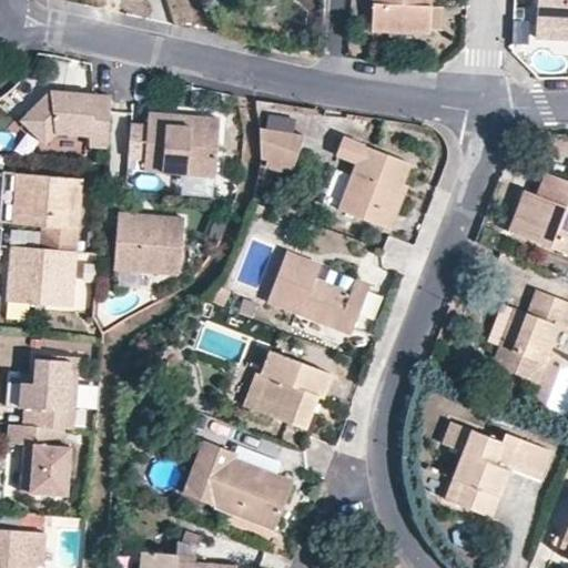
[(372,0),(371,30),(429,33),(429,29),(430,6),(430,0),(372,0)]
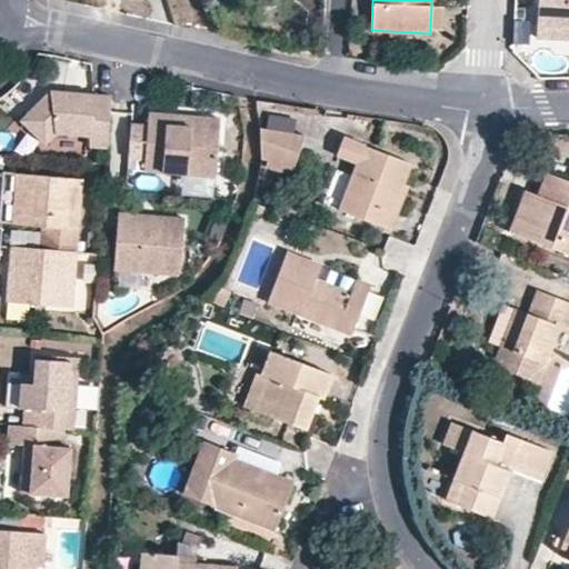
[(568,0),(538,0),(538,23),(568,23),(568,0)]
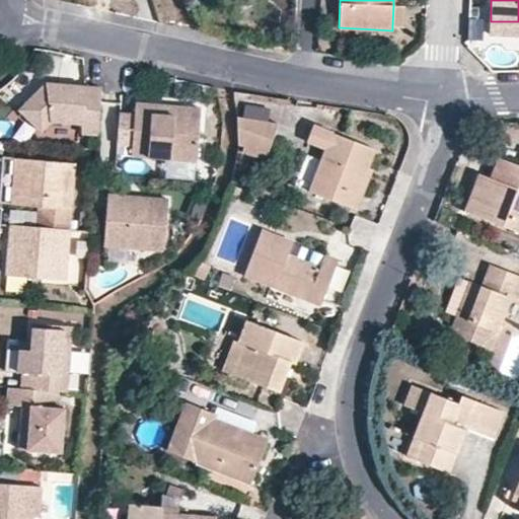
[(392,26),(402,27),(403,6),(393,5),(392,26)]
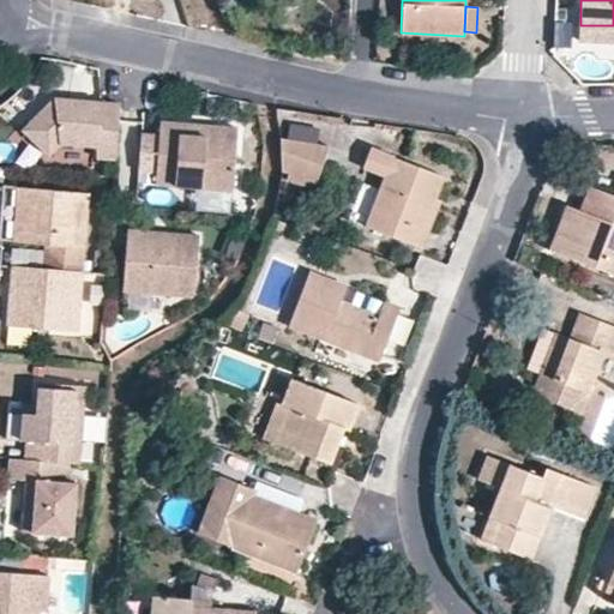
[(579,40),(613,41),(613,25),(581,25),(579,40)]
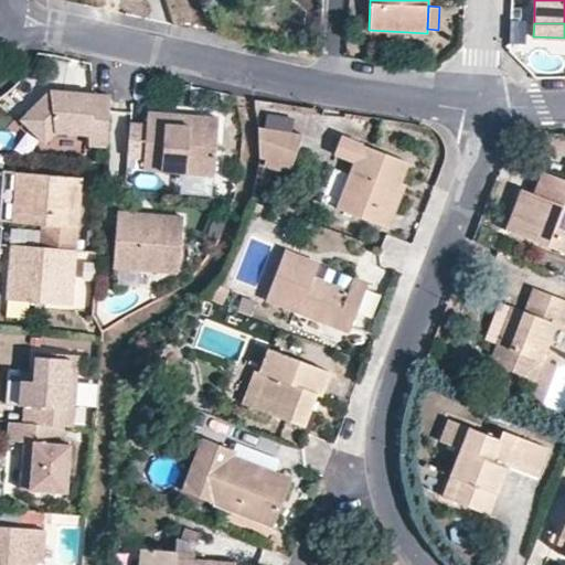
[(103,157),(105,105),(45,99),(17,132),(39,155),(52,140),(87,144),(86,155),(103,157)]
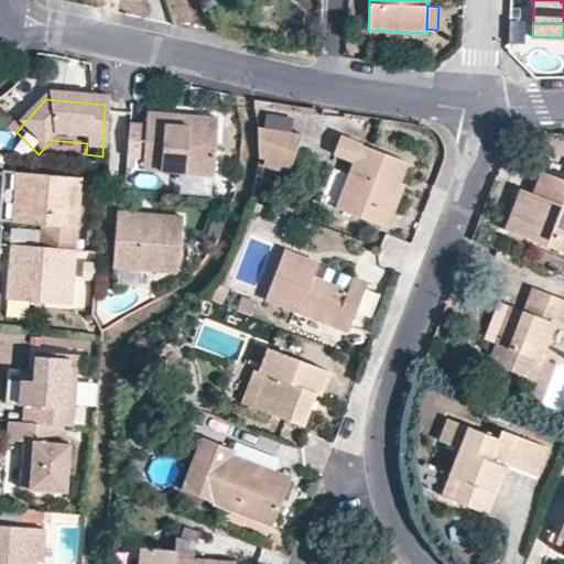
[(141,159),(141,171),(213,176),(217,120),(185,118),(185,127),(163,125),(163,116),(142,115),(142,123),(126,122),(122,156),(141,159)]
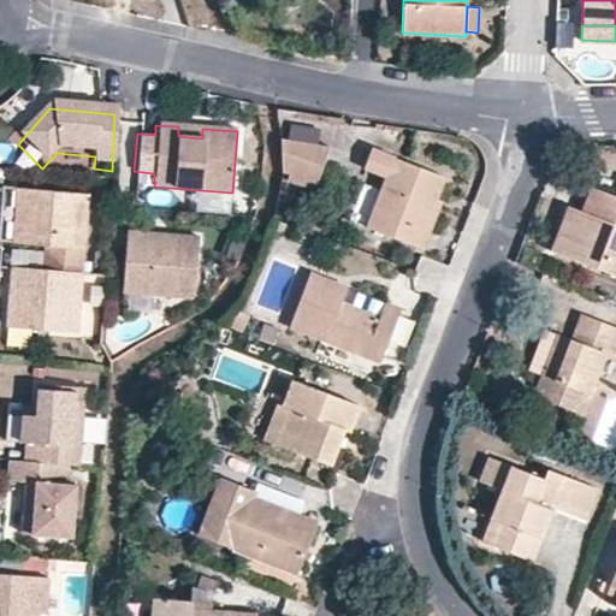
[(289,141),(317,143),(318,128),(290,125),(289,141)]
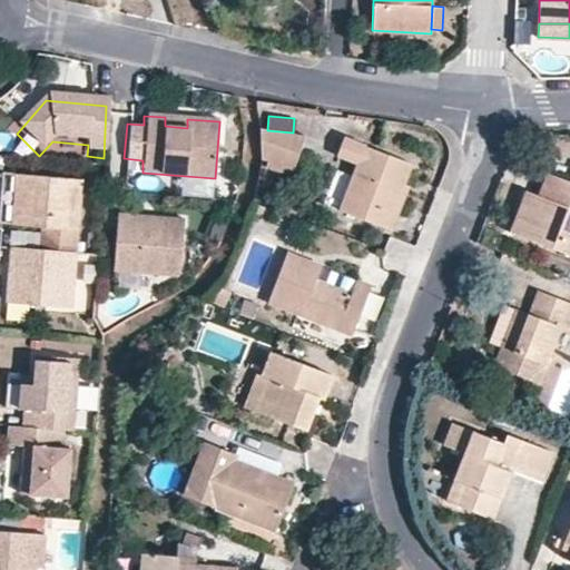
[(165,117),(165,126),(187,128),(187,119),(165,117)]
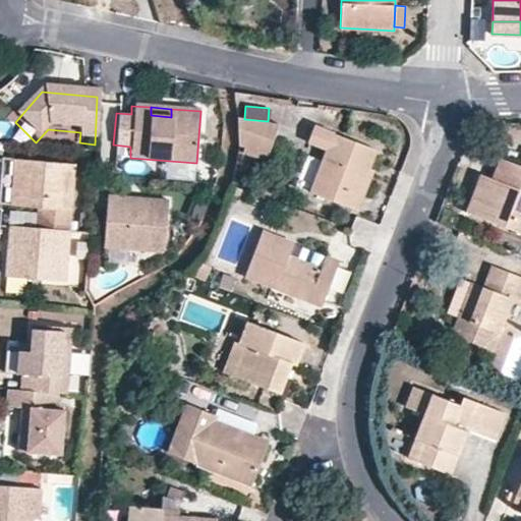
[(246,148),(262,154),(271,156),(281,125),(240,119),(241,146),(246,148)]
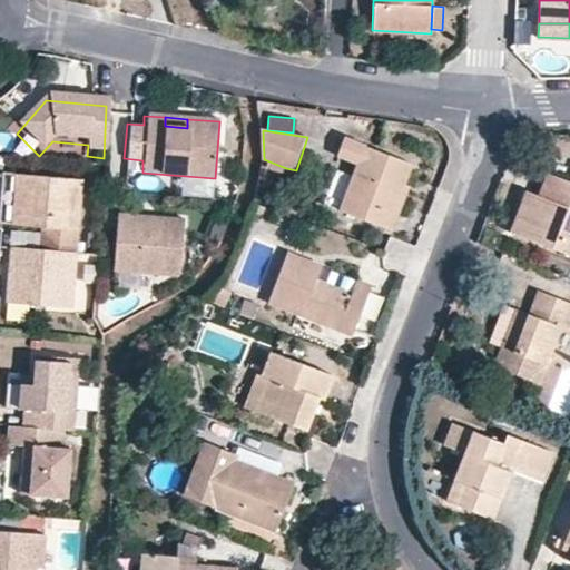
[(393,212),(404,184),(412,163),(344,137),(336,157),(357,165),(340,210),(392,231),(397,214),(393,212)]
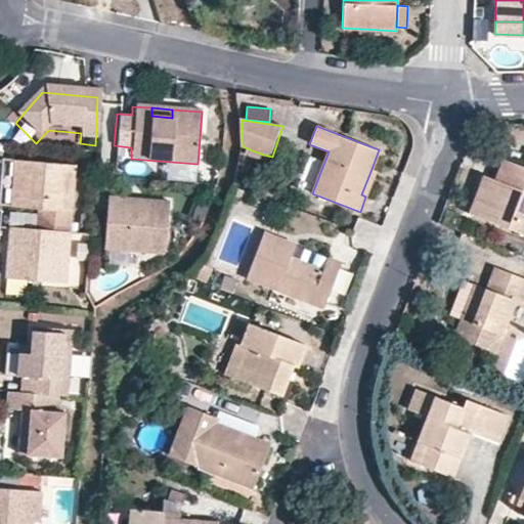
[(261,161),(263,155),(248,148),(246,156),(261,161)]
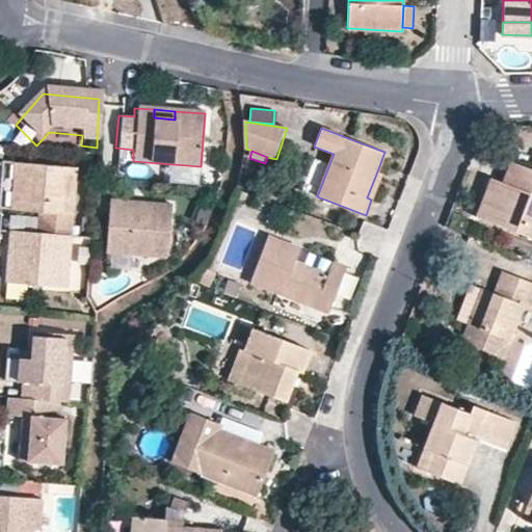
[(515,179),(522,166),(506,161),(503,174),(515,179)]
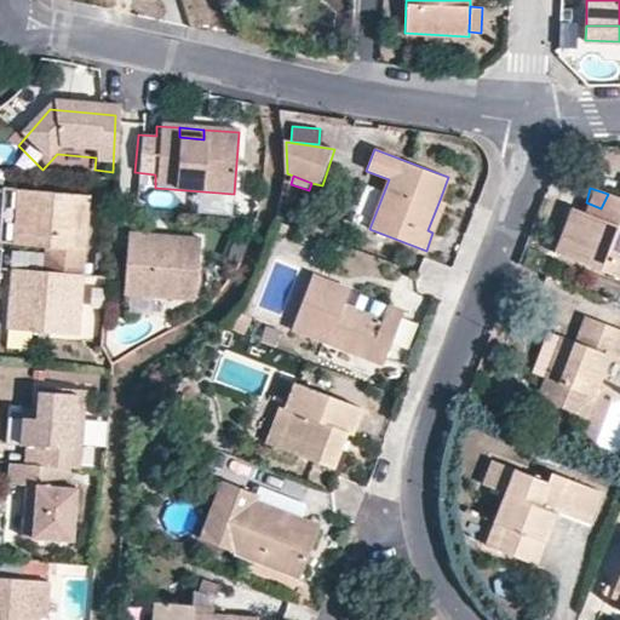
[(13,248),(45,252),(44,276),(84,280),(87,201),(18,194),(13,248)]
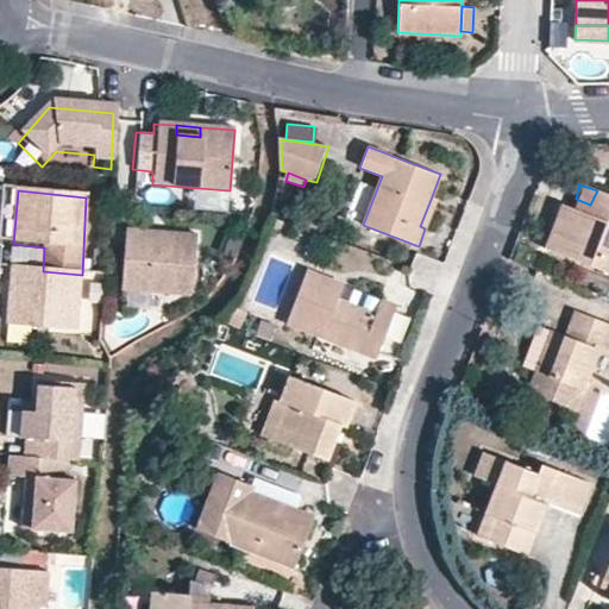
[(608,194),(597,190),(590,205),(576,199),(572,208),(556,202),(540,248),(608,272),(608,194)]
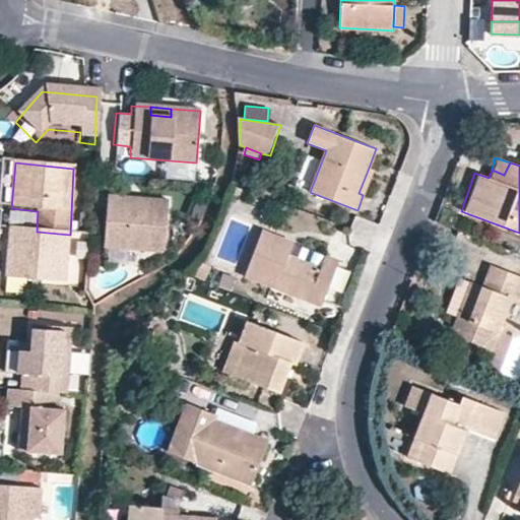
[(373,170),(369,168),(359,193),(363,195),(373,170)]
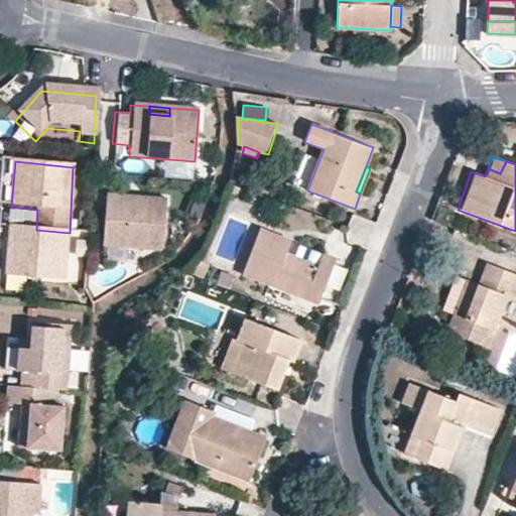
[(208,200),(194,195),(186,214),(200,219),(208,200)]
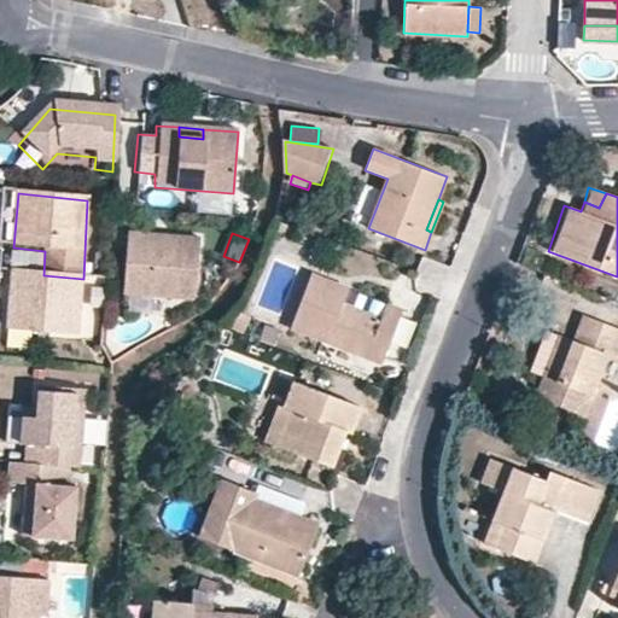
[(174,240),(174,249),(151,248),(152,239),(129,238),(124,295),(197,299),(202,243),(174,240)]
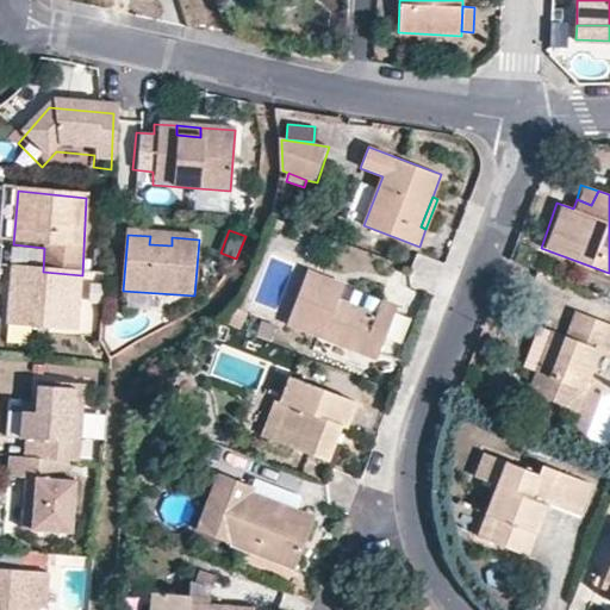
[(150,236),(149,244),(172,246),(172,237),(150,236)]
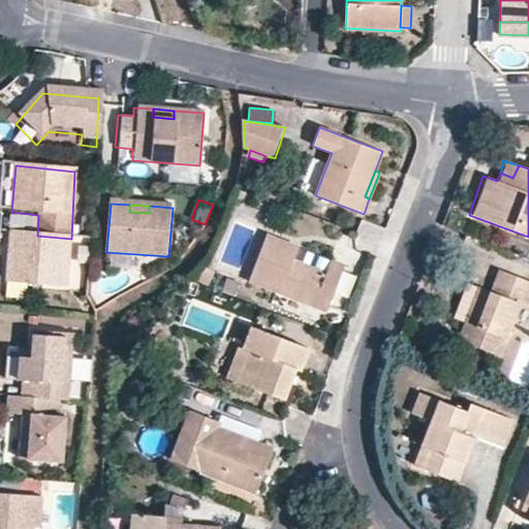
[(29,288),(68,291),(71,239),(37,236),(8,232),(8,248),(19,250),(18,265),(7,262),(7,287),(29,288)]
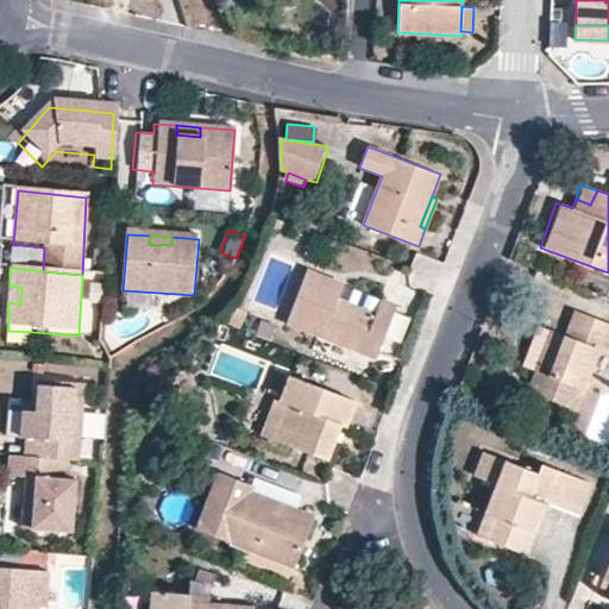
[(345,287),(307,272),(287,326),(322,339),(380,360),(400,308),(380,301),(374,315),(339,302),(345,287)]
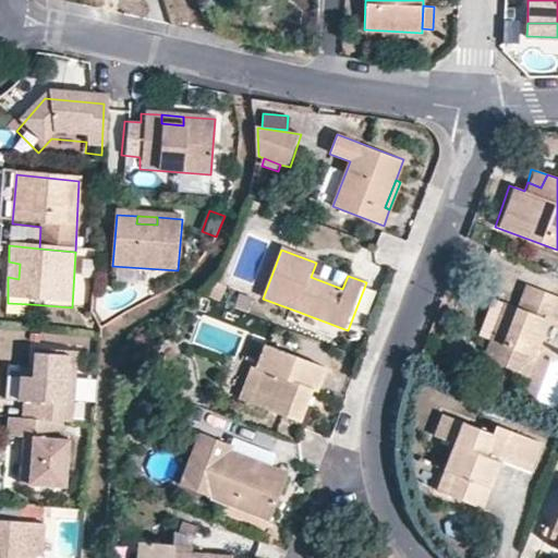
[(94,276),(95,261),(83,259),(82,276),(94,276)]
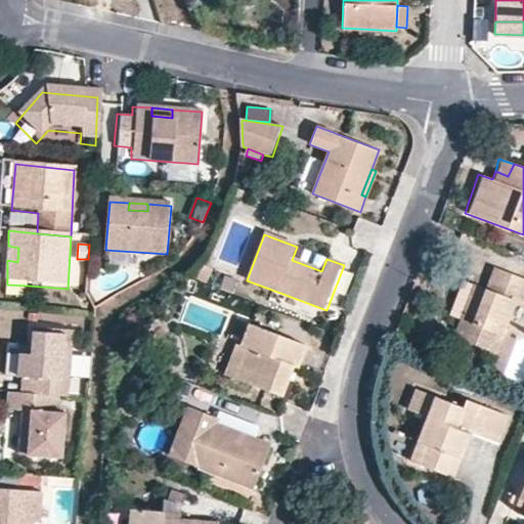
[(18,248),(8,246),(7,260),(17,262),(18,248)]
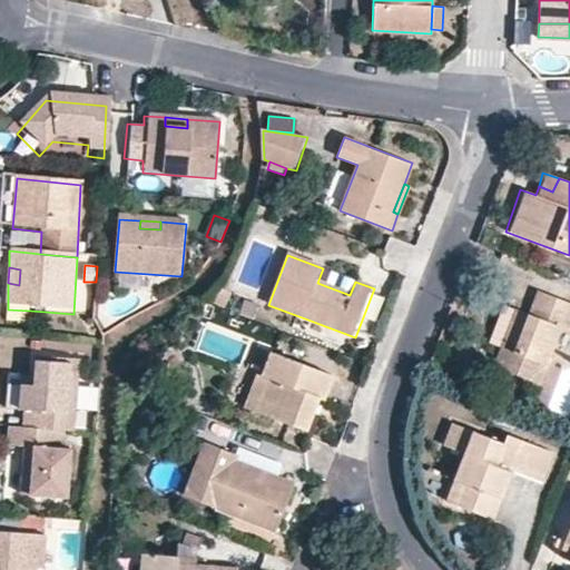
[(232,296),(222,291),(215,304),(225,310),(232,296)]
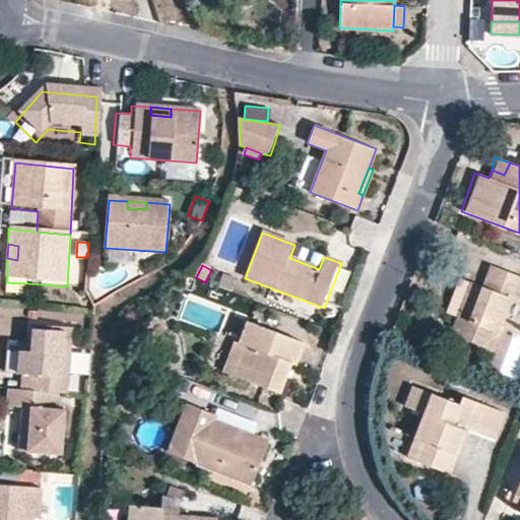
[(518,293),(519,285),(519,276),(496,268),(490,282),(518,293)]
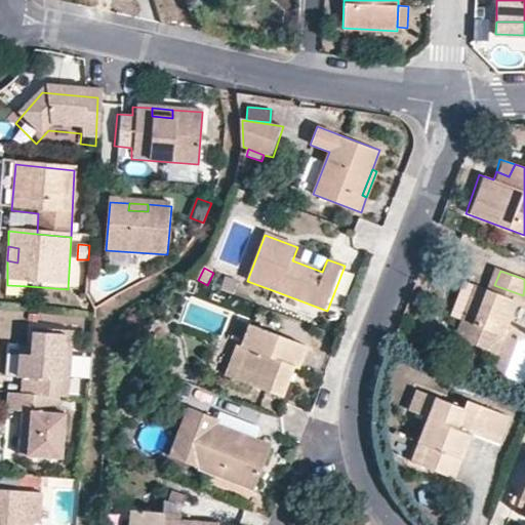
[(490,296),(517,306),(524,309),(524,288),(523,295),(494,285),(490,296)]
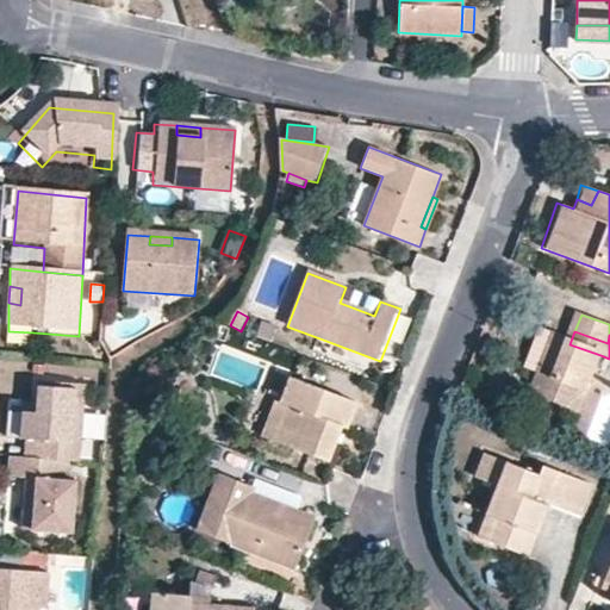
[(570,344),(555,338),(535,396),(580,412),(601,355),(570,344)]
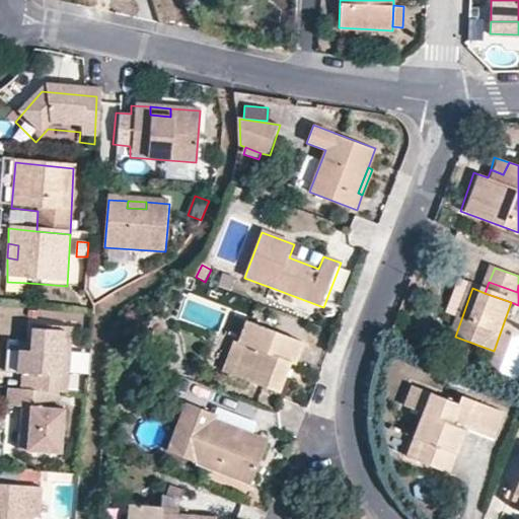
[(246,324),(238,347),(244,349),(232,379),(279,396),(285,381),(291,367),(295,369),(304,346),(246,324)]
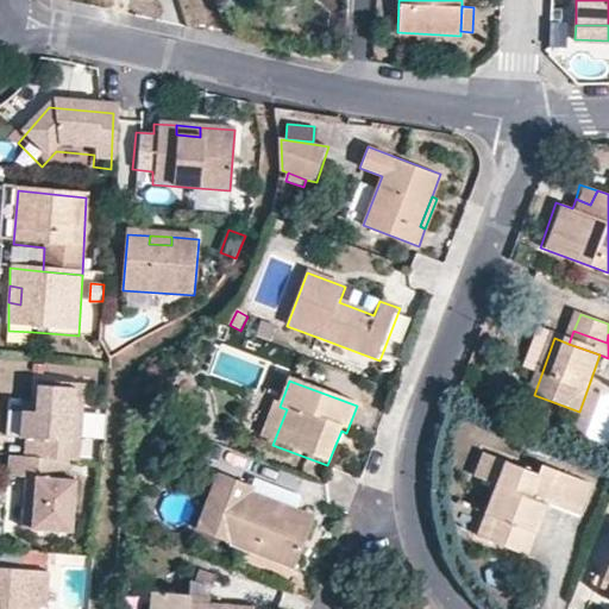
[(27,446),(26,464),(74,469),(82,470),(83,446),(86,410),(87,391),(39,384),(37,405),(49,406),(49,418),(36,415),(24,414),(22,445),(27,446)]
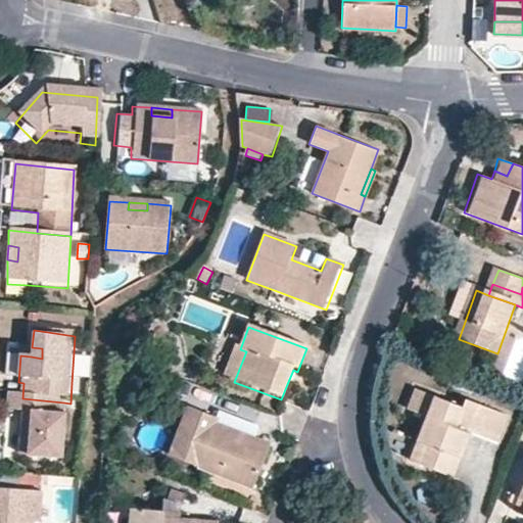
[(42,348),(32,347),(31,357),(42,359),(42,348)]
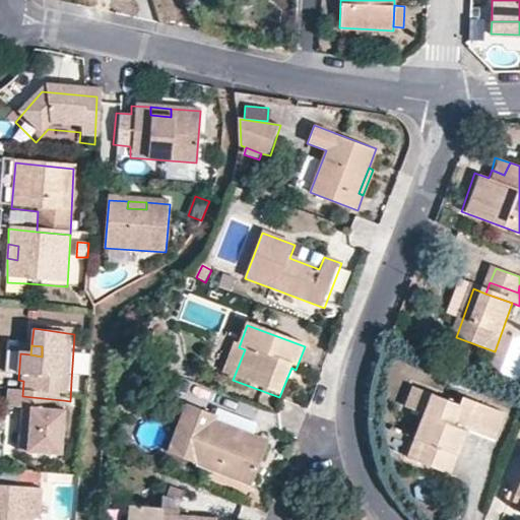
[(221,376),(233,380),(245,349),(239,347),(234,345),(221,376)]
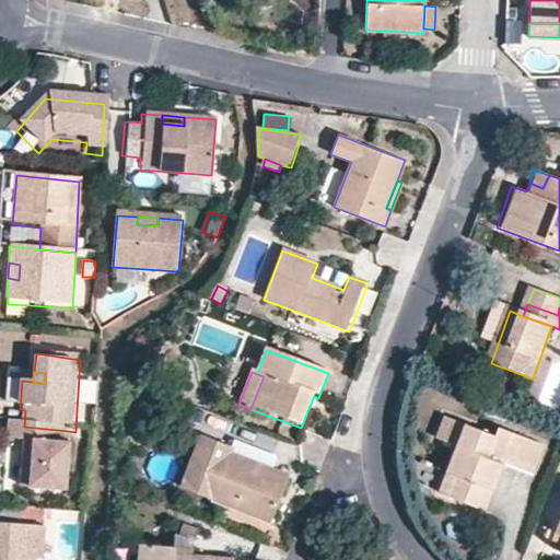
[(313,412),(318,398),(314,396),(307,411),(313,412)]
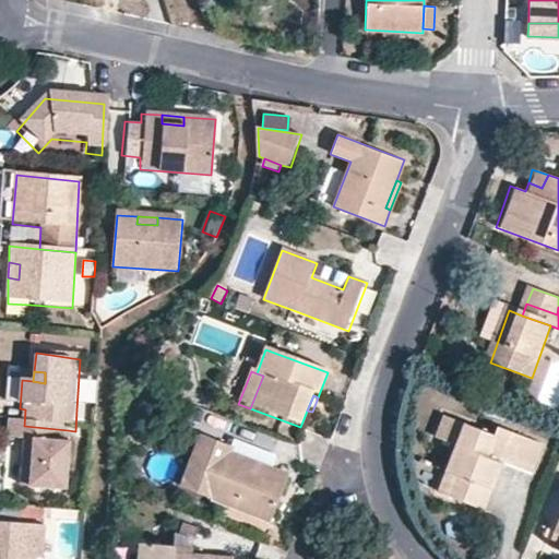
[(462,419),(448,414),(437,442),(451,448),(462,419)]
